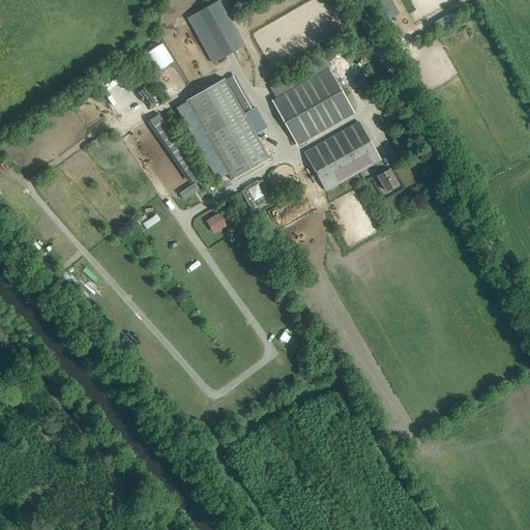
[(448,2),(437,8),(439,11),(450,5),(448,2)]
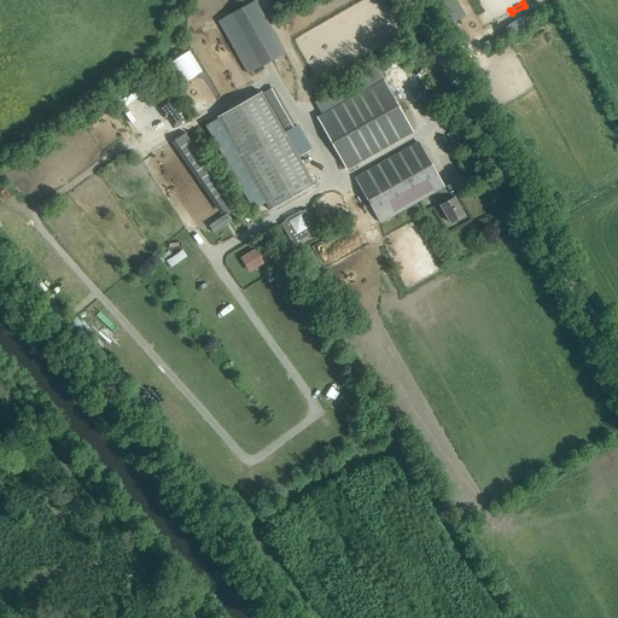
[(170,60),(185,83),(204,71),(191,48),(170,60)]
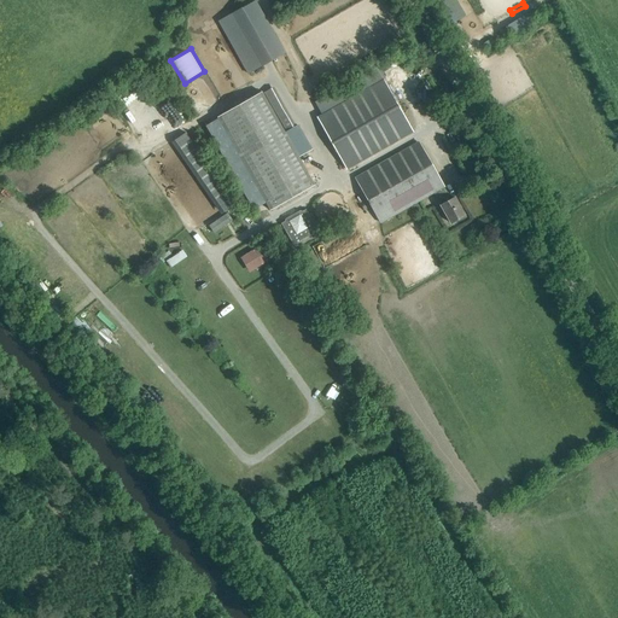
[(347,170),(413,133),(383,81),(318,118),(347,170)]
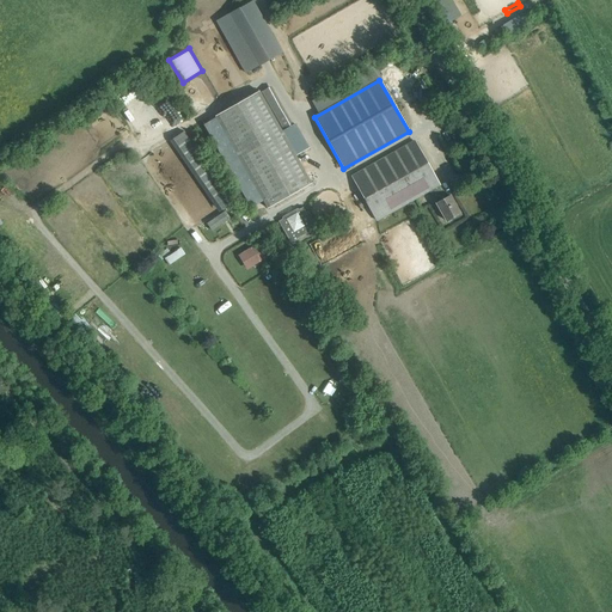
[(283,132),(294,126),(271,87),(261,92),(283,132)]
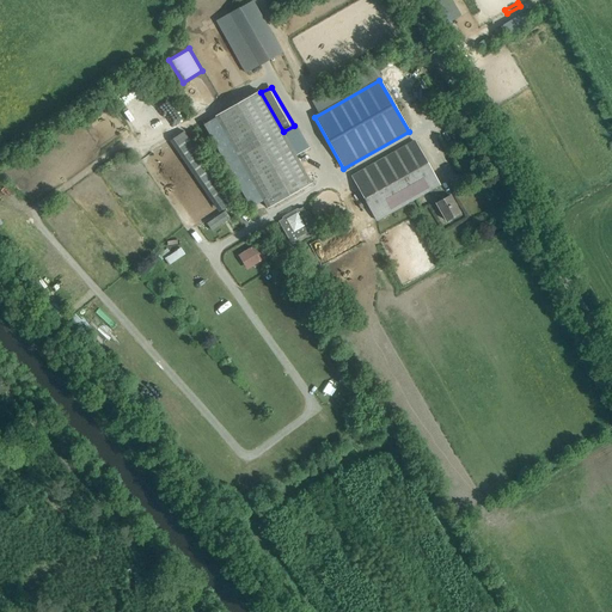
[(268,209),(312,184),(259,92),(215,117),(268,209)]
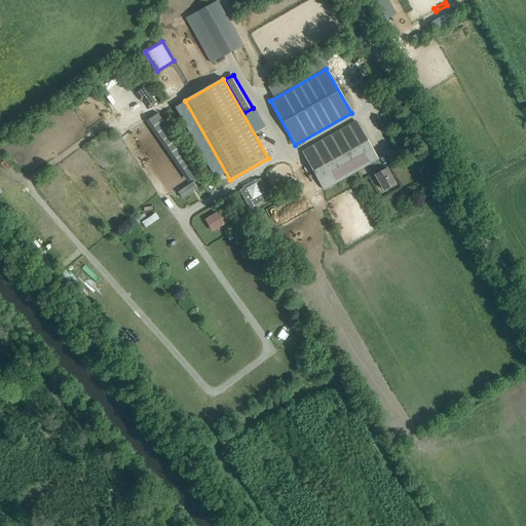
[(383,172),(377,160),(357,122),(302,152),(324,190),(369,164),(375,176),(383,191),(396,184),(386,170),(383,172)]
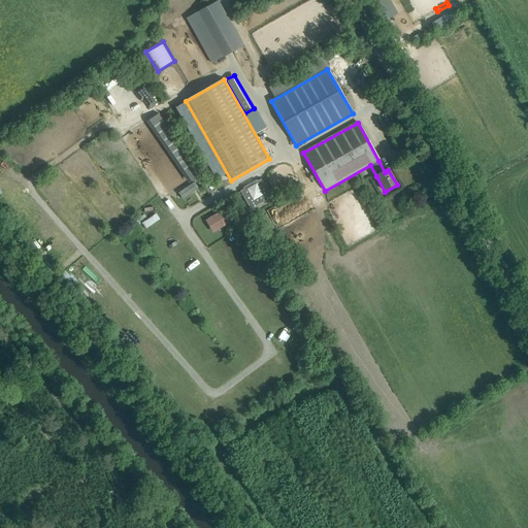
[(251,209),(271,198),(261,179),(258,182),(256,180),(243,188),(243,190),(240,192),(251,209)]
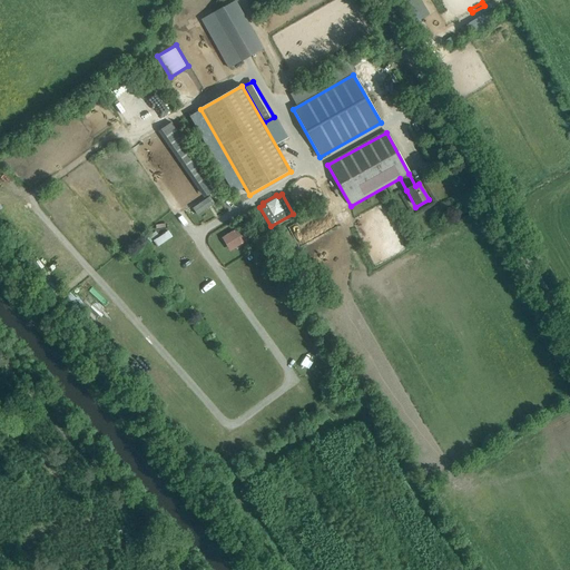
[(236,248),(248,241),(241,227),(222,238),(226,245),(232,242),(236,248)]
